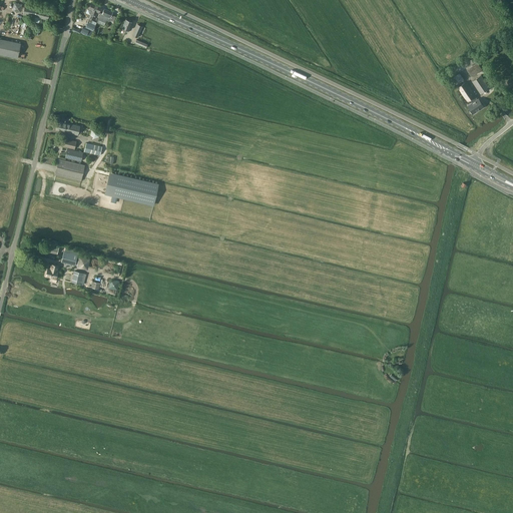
[(21,11),(22,3),(14,2),(13,10),(21,11)]
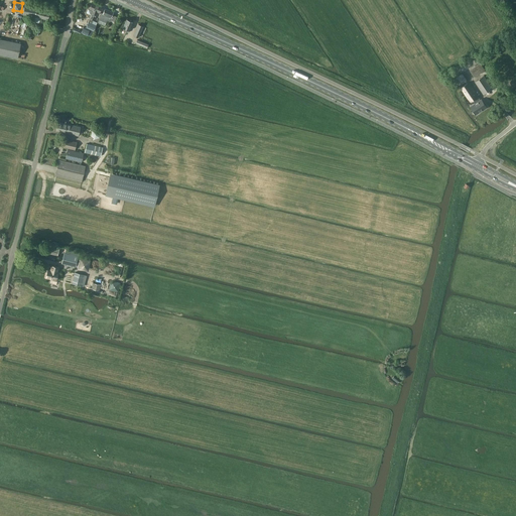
[(84,26),(81,32),(87,35),(91,36),(93,31),(96,25),(97,22),(93,20),(94,19),(97,11),(99,12),(101,8),(102,7),(93,3),(90,8),(90,9),(89,9),(87,13),(91,14),(88,22),(86,27),(84,26)]
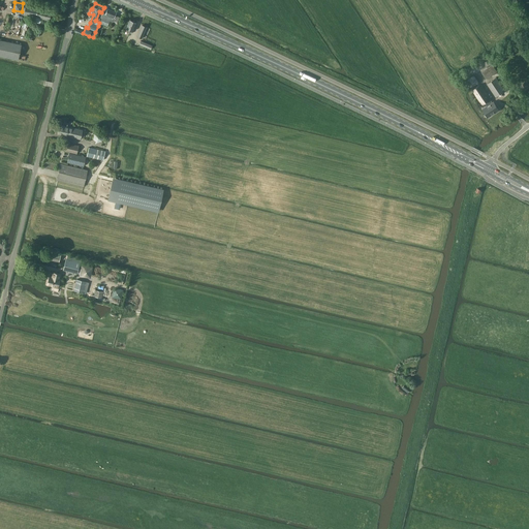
[(32,21),(40,23),(41,18),(49,20),(51,11),(26,5),(24,14),(33,17),(32,21)]
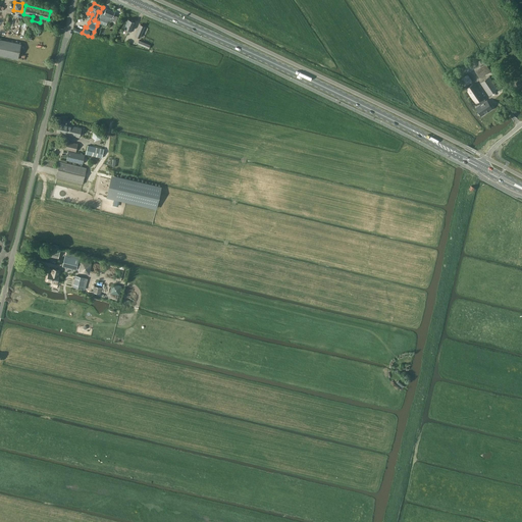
[(106,8),(104,13),(103,13),(100,19),(107,22),(108,19),(110,20),(111,19),(117,22),(119,17),(113,14),(114,11),(106,8)]
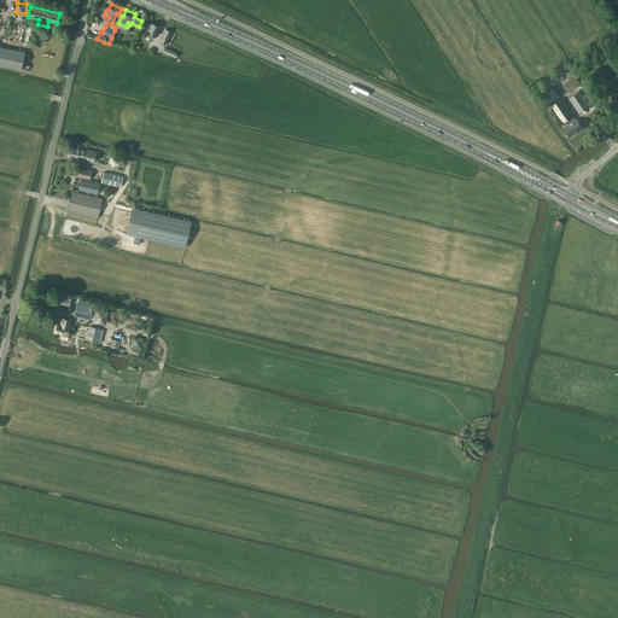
[(155,36),(158,27),(151,23),(147,33),(146,35),(152,39),(155,35),(155,36)]
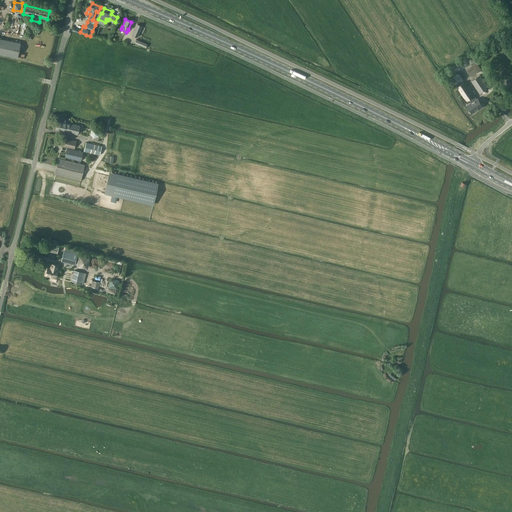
[(137,37),(141,26),(137,24),(132,35),(137,37)]
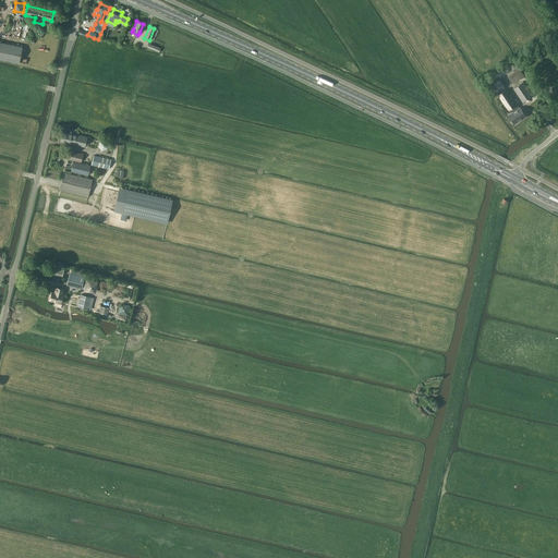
[(0,58),(19,62),(22,47),(0,41),(0,58)]
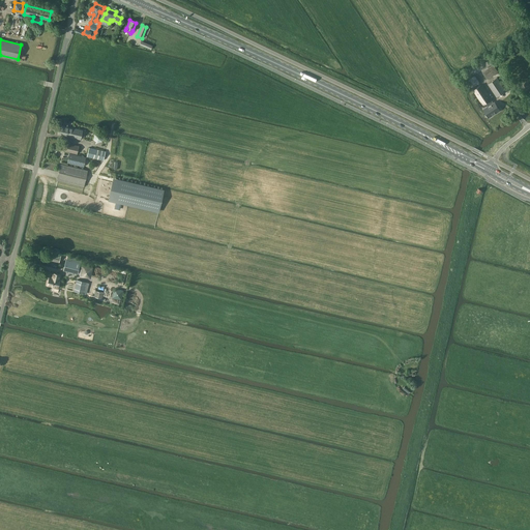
[(140,45),(150,49),(152,46),(141,40),(140,45)]
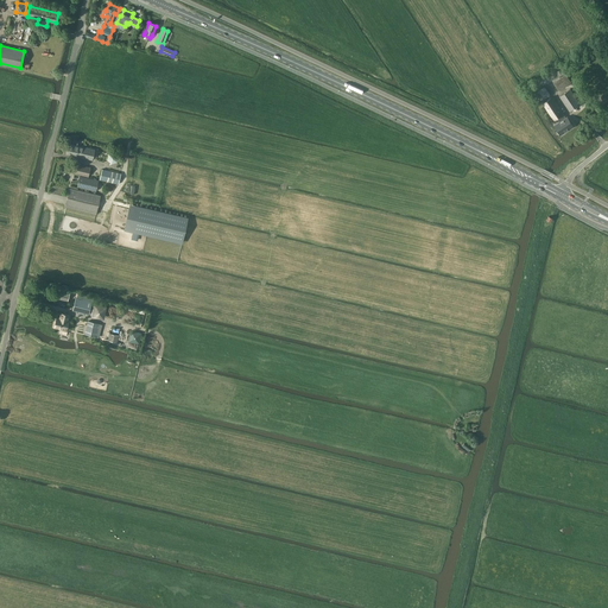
[(558,90),(570,83),(565,75),(553,83),(558,90)]
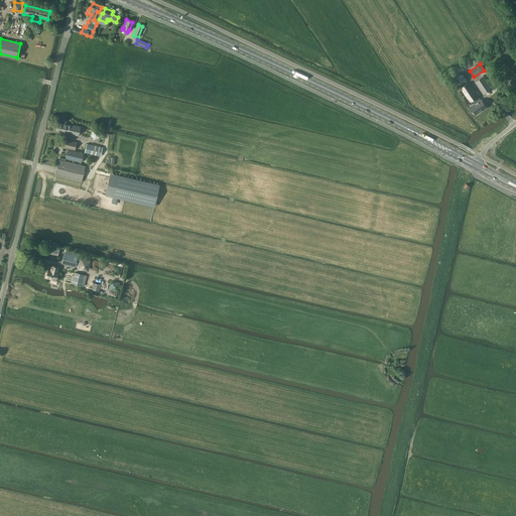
[(455,78),(459,85),(468,80),(464,73),(455,78)]
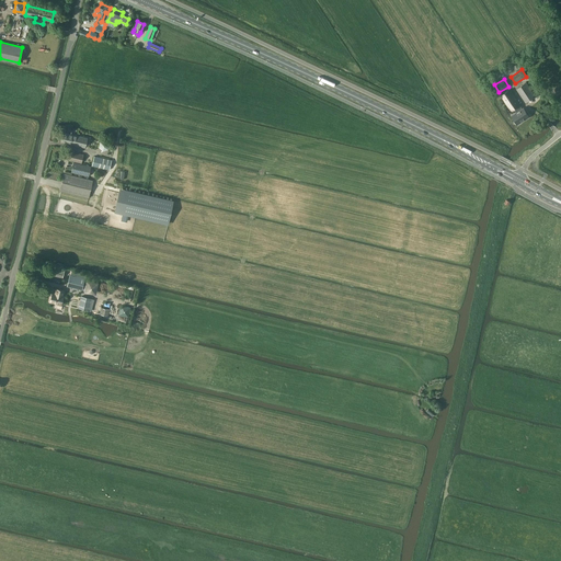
[(525,103),(535,95),(526,82),(516,89),(525,103)]
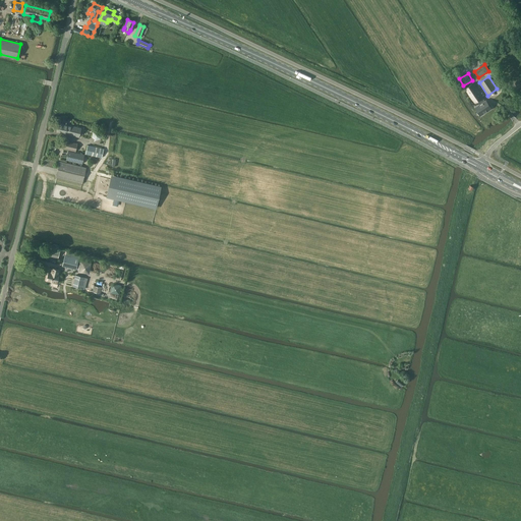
[(480,115),(491,108),(485,100),(484,101),(472,83),(465,89),(474,103),(477,101),(479,105),(474,108),(480,115)]
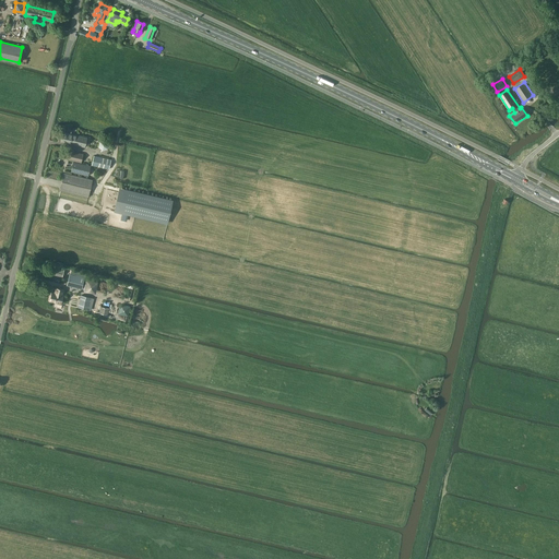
[(85,147),(85,144),(87,144),(88,144),(90,140),(88,139),(86,139),(87,137),(71,133),(72,130),(68,129),(67,132),(63,131),(60,141),(85,147)]
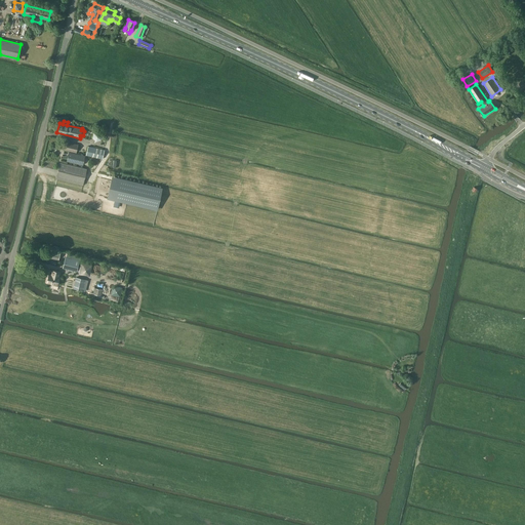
[(92,137),(101,140),(104,133),(94,130),(92,137)]
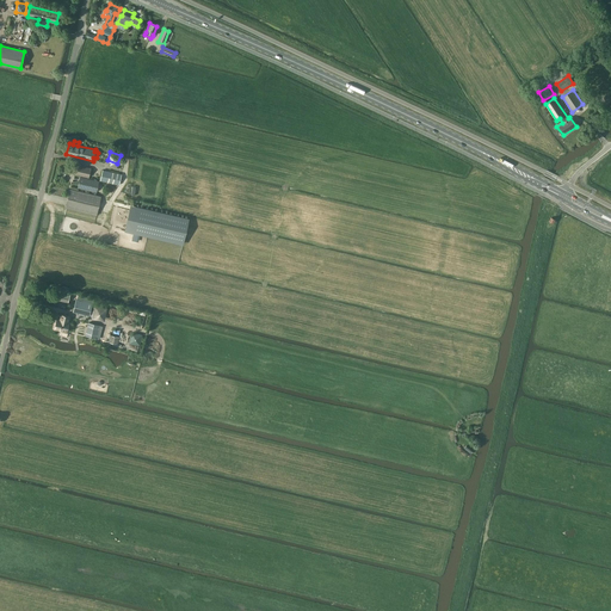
[(88,177),(91,168),(76,165),(74,174),(88,177)]
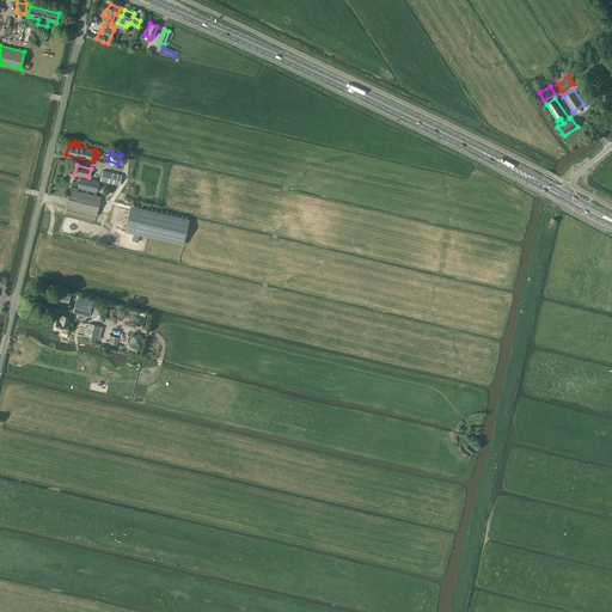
[(118,185),(122,175),(103,170),(101,181),(118,185)]
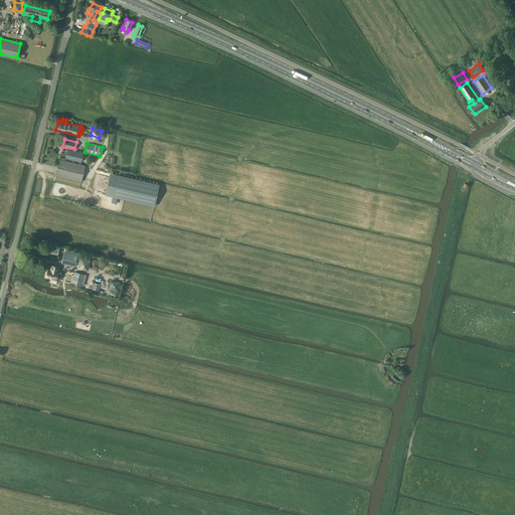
[(83,153),(67,149),(65,158),(81,162),(83,153)]
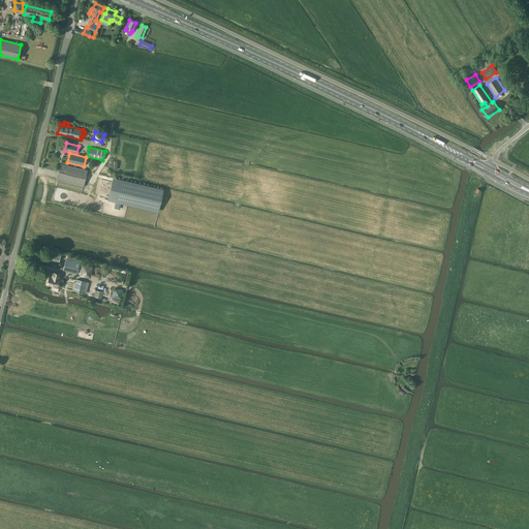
[(61,163),(57,180),(83,186),(87,169),(61,163)]
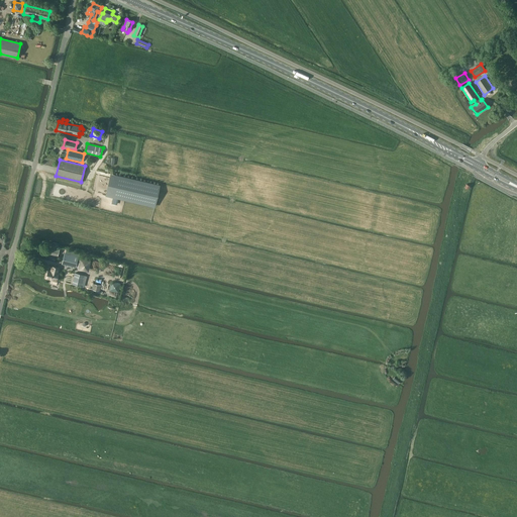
[(154,206),(160,185),(110,174),(106,195),(154,206)]
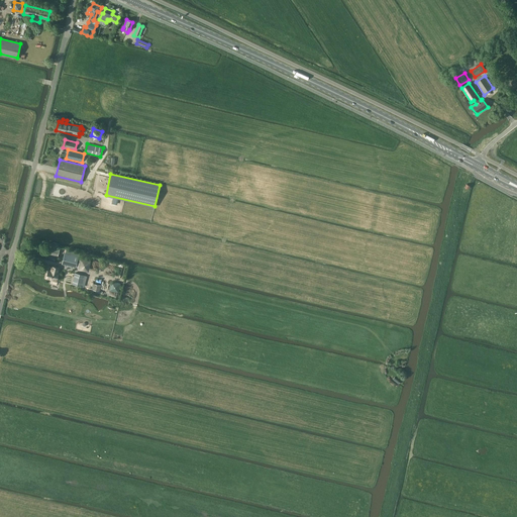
[(62,264),(76,267),(79,255),(65,252),(62,264)]
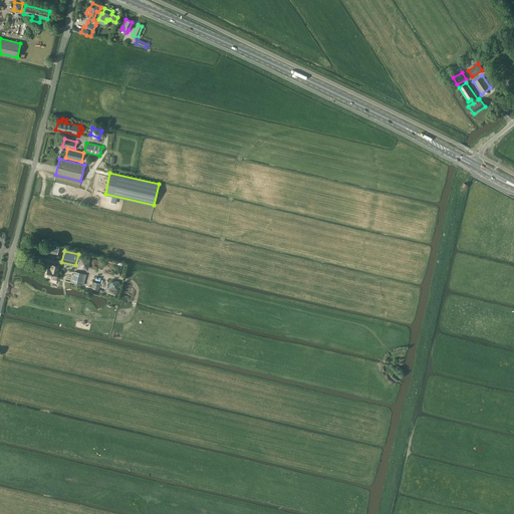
[(80,255),(77,266),(88,269),(91,258),(80,255)]
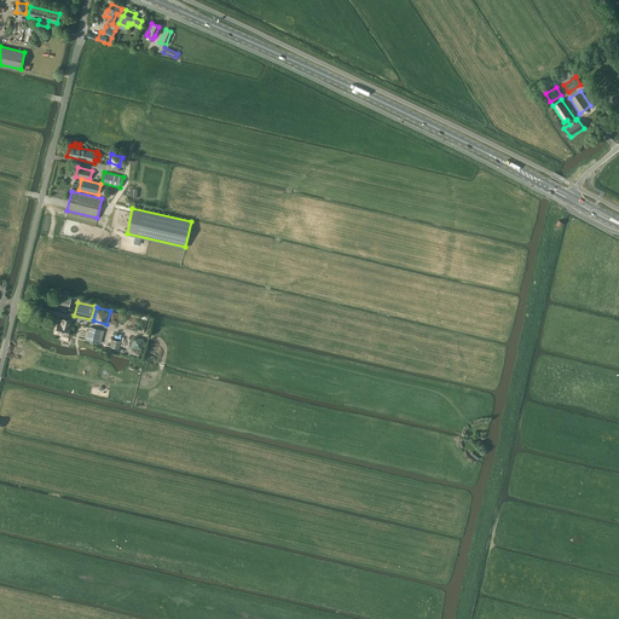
[(56,333),(68,335),(70,327),(69,327),(70,320),(63,318),(62,324),(58,324),(56,333)]
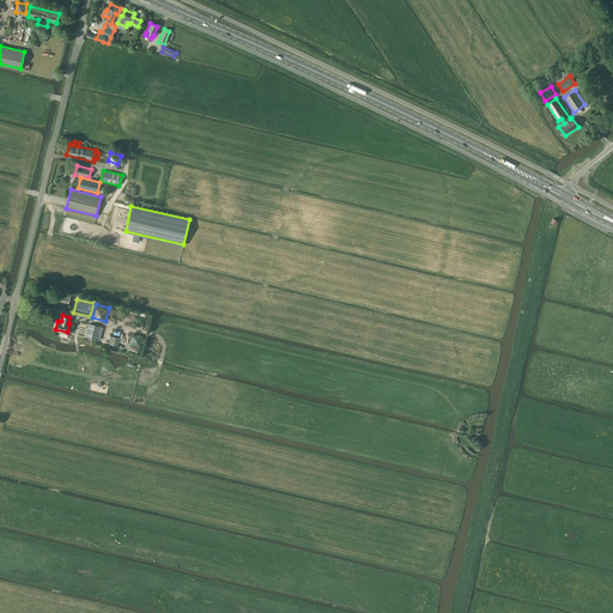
[(96,339),(99,326),(89,323),(86,337),(96,339)]
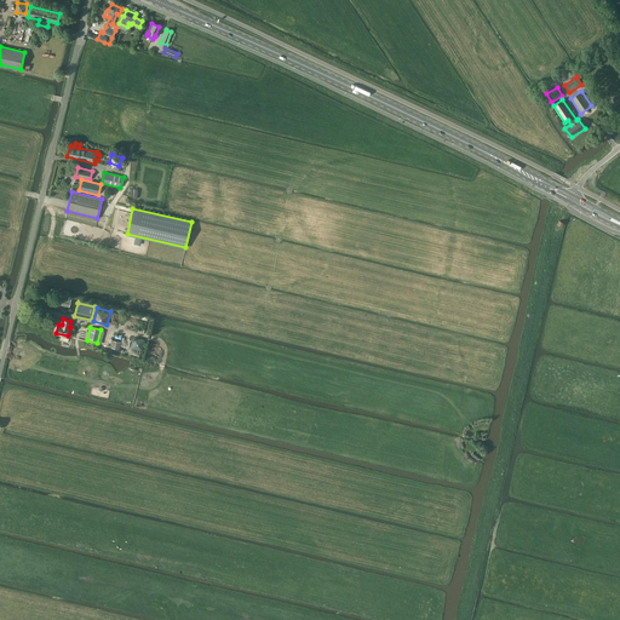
[(143,350),(145,338),(135,336),(131,348),(143,350)]
